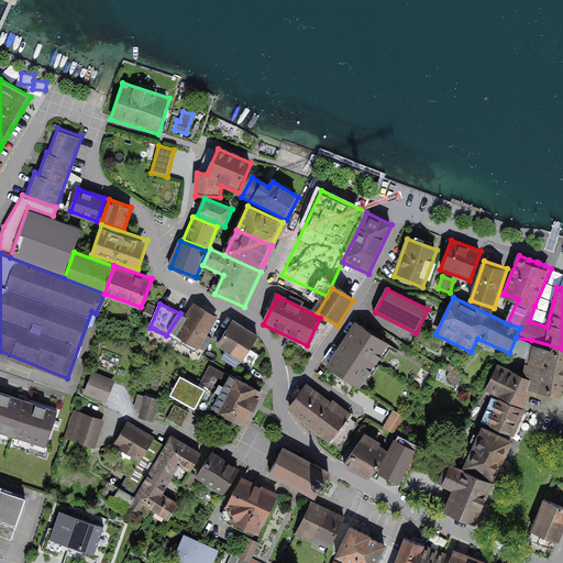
[(199,351),(218,318),(195,305),(186,319),(180,315),(169,333),(199,351)]
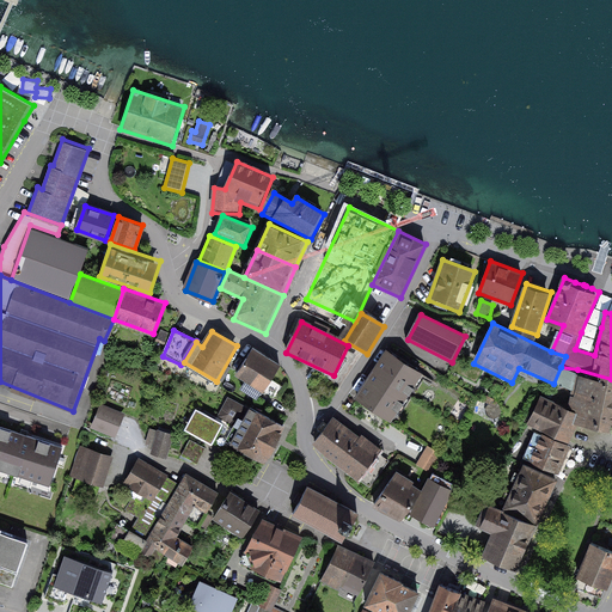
[(283,366),(254,348),(237,377),(265,395),(283,366)]
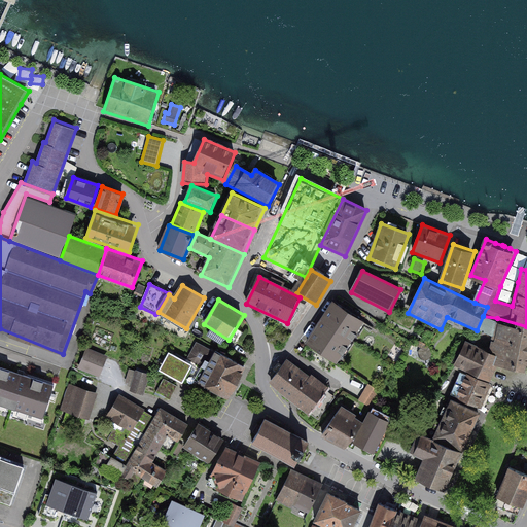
[(365,326),(336,305),(307,346),(338,367),(365,326)]
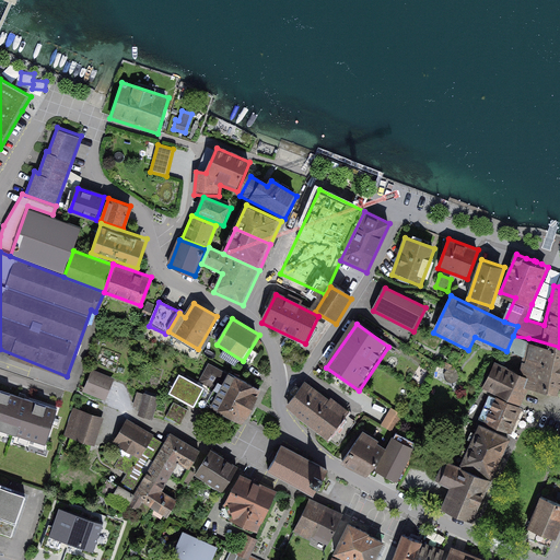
[(559,393),(559,347),(528,338),(521,369),(494,359),(482,385),(522,403),(528,386),(559,393)]
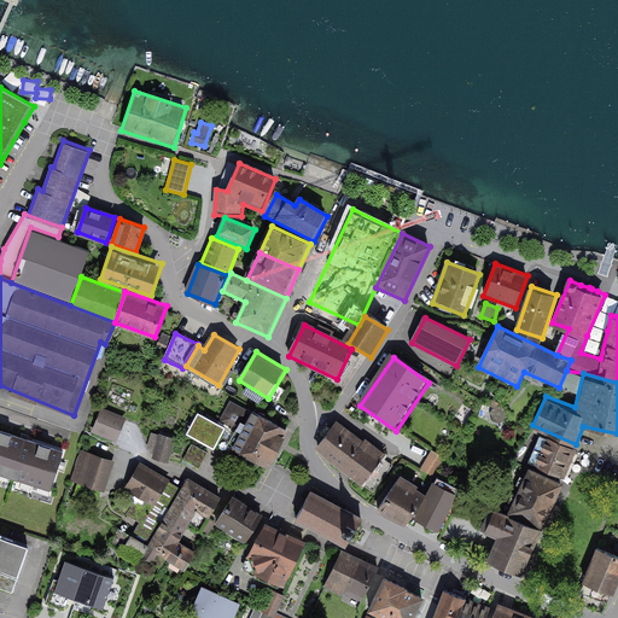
[(124,418),(100,408),(91,431),(115,442),(124,418)]
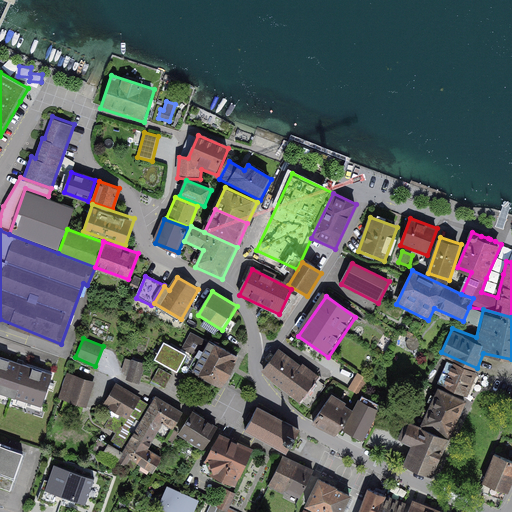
[(243,359),(211,342),(193,374),(224,392),(243,359)]
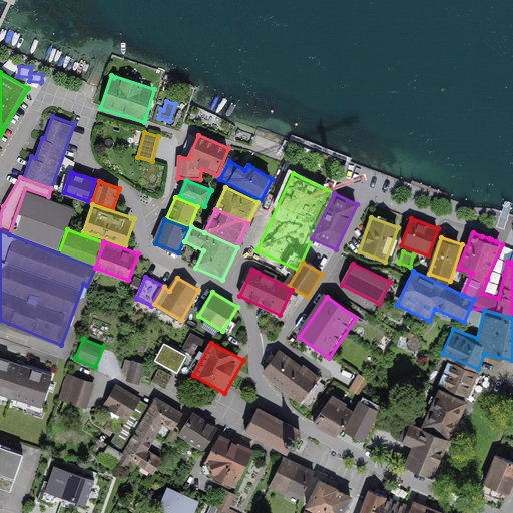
[(186,357),(164,344),(154,361),(176,375),(186,357)]
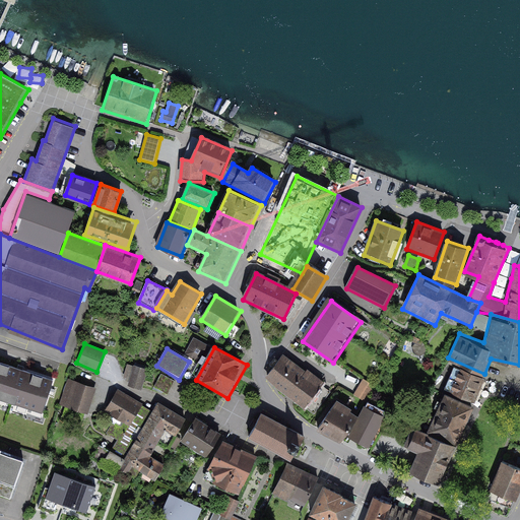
[(283,355),(267,377),(307,406),(322,386),(324,383),(307,370),(305,372),(283,355)]
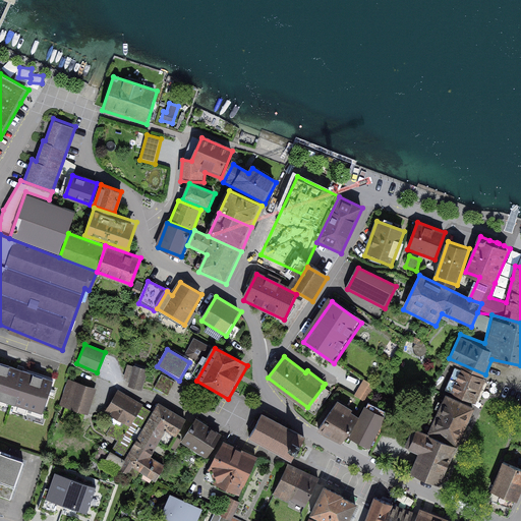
[(52,382),(0,363),(0,404),(40,418),(52,382)]
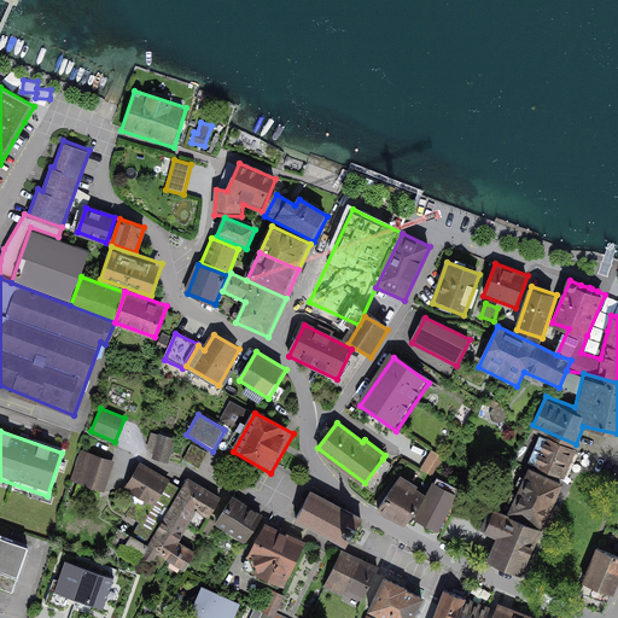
[(159,432),(152,459),(169,465),(178,438),(159,432)]
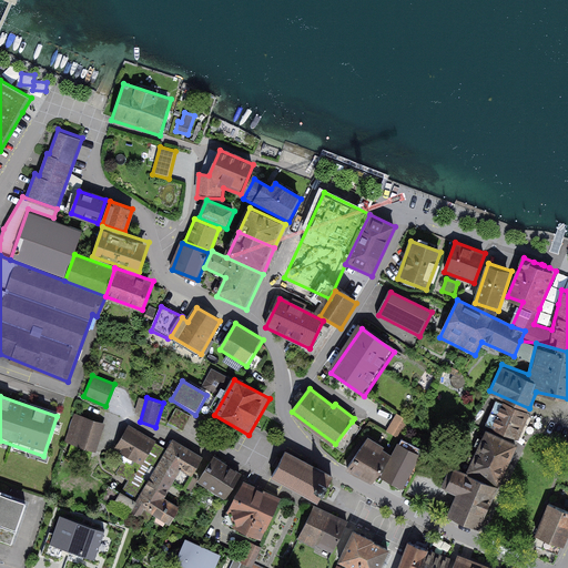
[(517,446),(531,415),(499,401),(486,434),(517,446)]
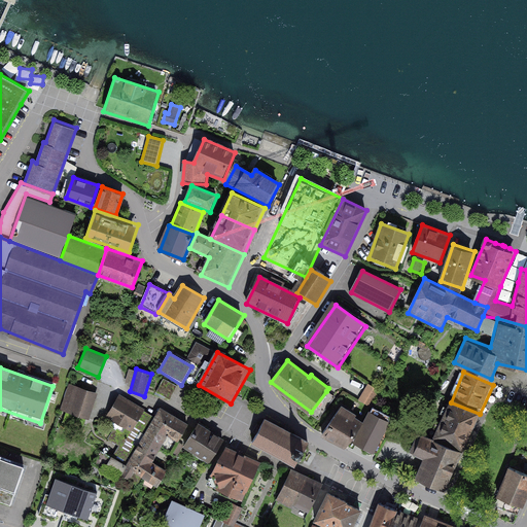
[(165,380),(156,393),(170,400),(178,388),(165,380)]
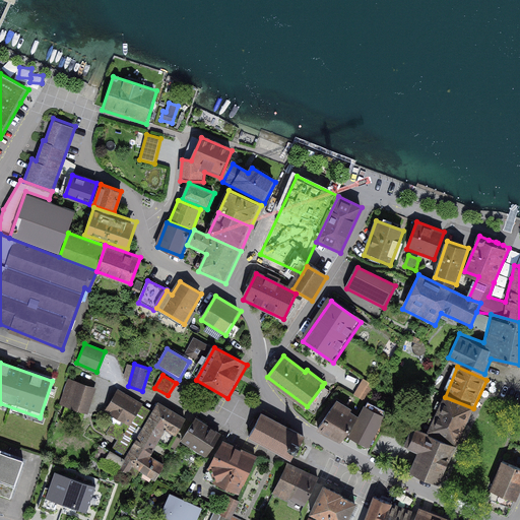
[(365,379),(354,395),(367,402),(377,386),(365,379)]
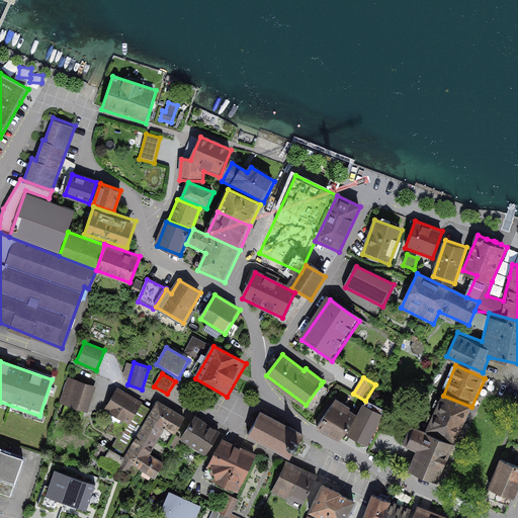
[(88,415),(96,389),(69,379),(61,406),(88,415)]
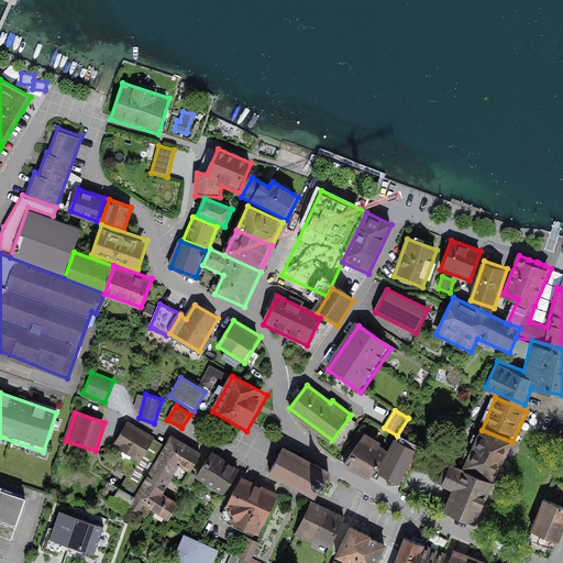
[(359,426),(349,418),(332,440),(331,441),(341,449),(359,426)]
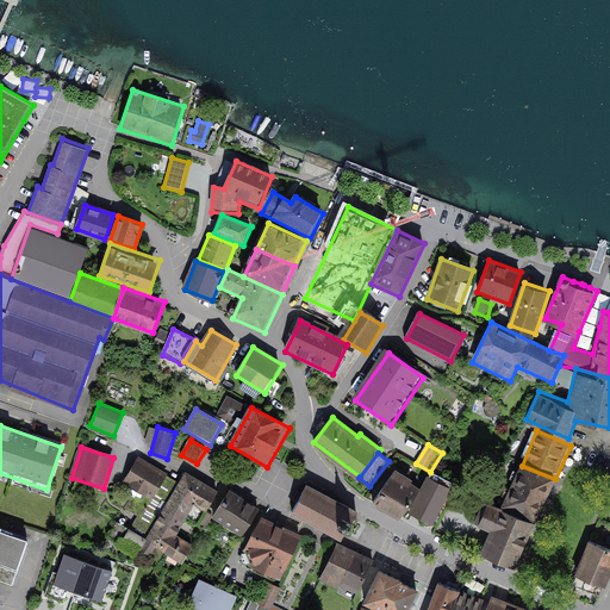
[(169,477),(138,455),(123,483),(153,502),(169,477)]
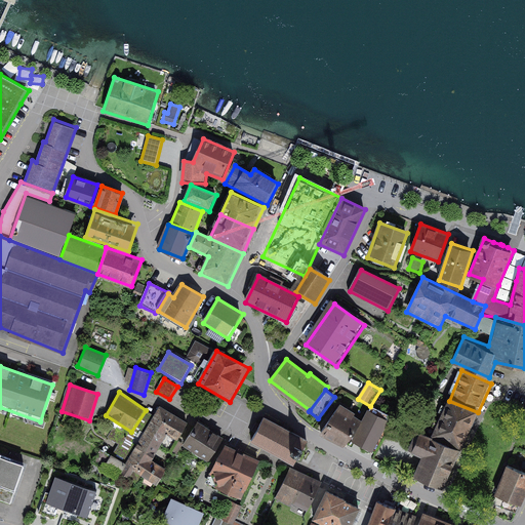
[(463,447),(478,412),(449,401),(434,436),(463,447)]
